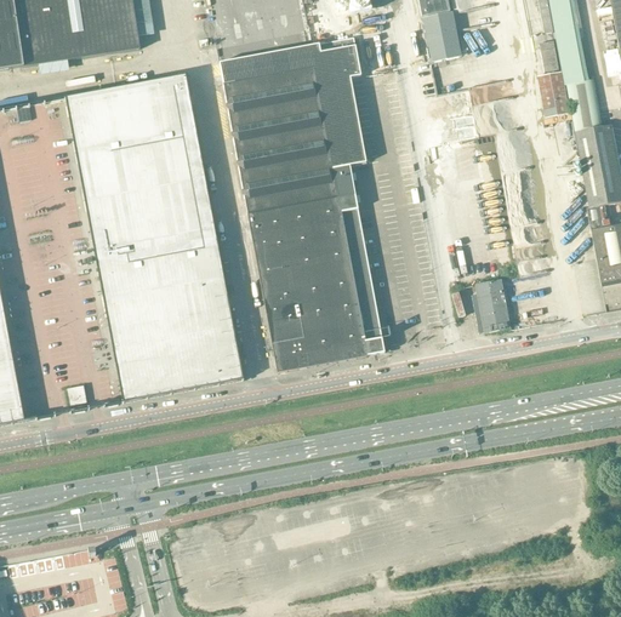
[(0,0),(0,68),(11,67),(26,64),(138,47),(137,35),(135,23),(134,10),(132,0),(0,0)]
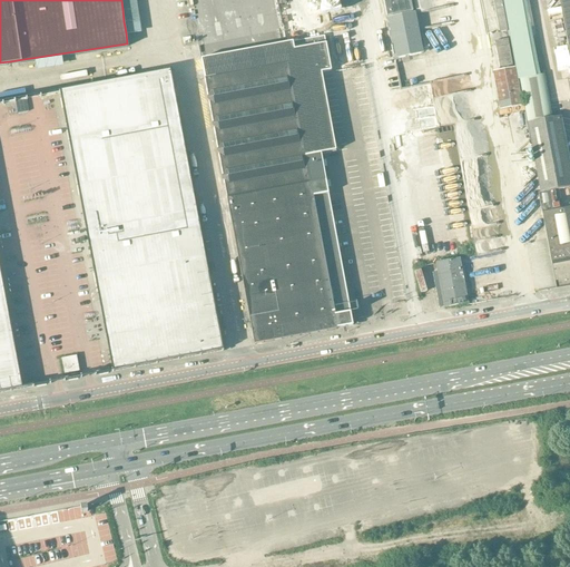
[(383,0),(386,13),(412,8),(411,0),(383,0)]
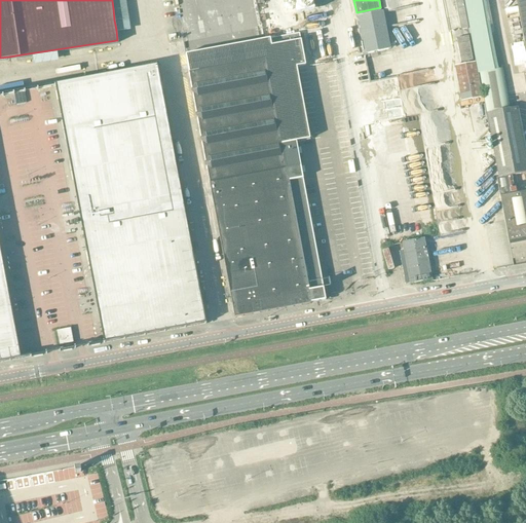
[(460,27),(467,26),(462,0),(455,0),(460,27)]
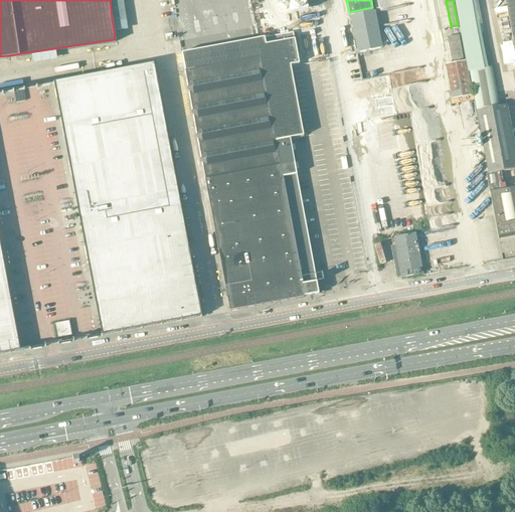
[(455,0),(461,32),(466,58),(467,69),(469,68),(488,171),(486,171),(498,234),(502,258),(514,254),(514,184),(506,186),(504,179),(507,179),(505,168),(514,166),(514,150),(506,103),(498,104),(491,64),(487,65),(484,66),(477,30),(472,0),(455,0)]
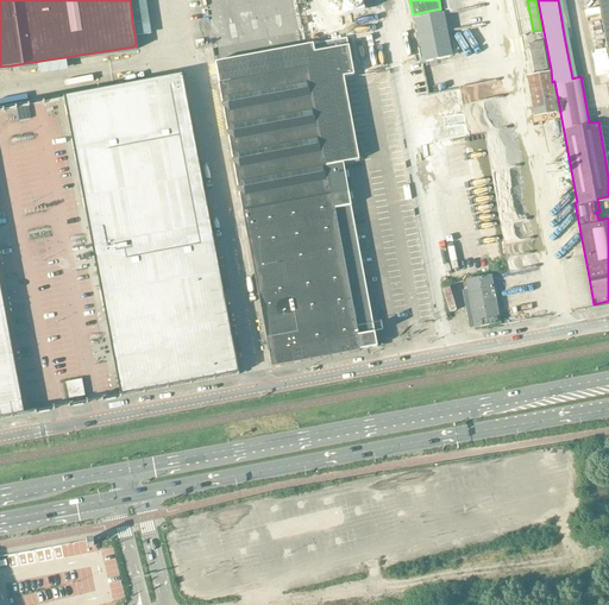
[(598,0),(608,60),(608,0),(598,0)]
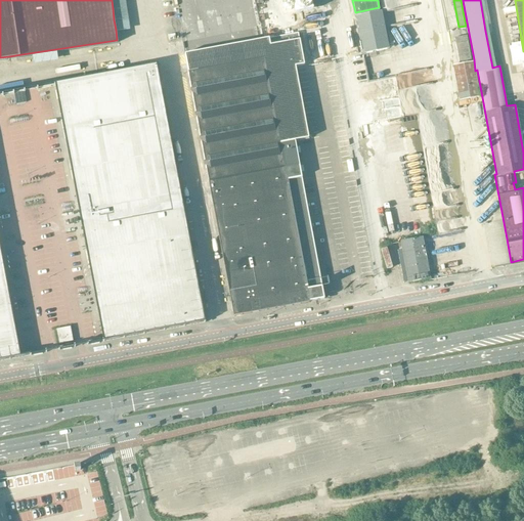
[(388,46),(381,8),(355,13),(359,30),(363,51),(388,46)]
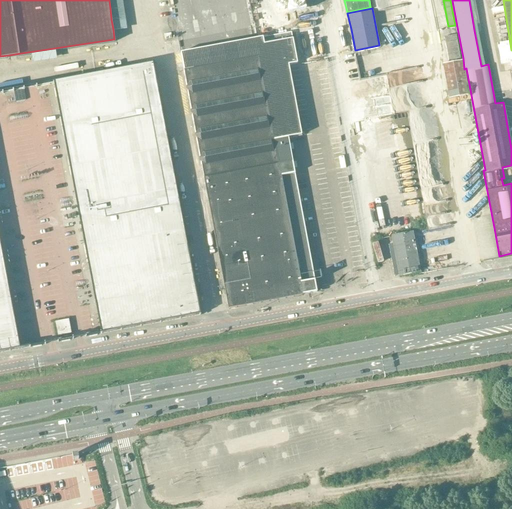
[(257,37),(180,52),(182,60),(204,175),(204,176),(205,179),(206,187),(207,190),(209,202),(210,209),(211,209),(212,214),(211,214),(212,221),(213,221),(214,225),(213,225),(214,233),(215,233),(216,237),(215,237),(217,245),(218,249),(219,256),(220,261),(221,268),(222,268),(222,273),(223,280),(224,280),(225,284),(224,284),(225,292),(226,292),(227,296),(226,296),(226,297),(228,303),(228,307),(302,293),(302,292),(316,290),(315,284),(312,266),(307,242),(288,135),(301,133),(288,64),(297,62),(291,31),(257,37)]
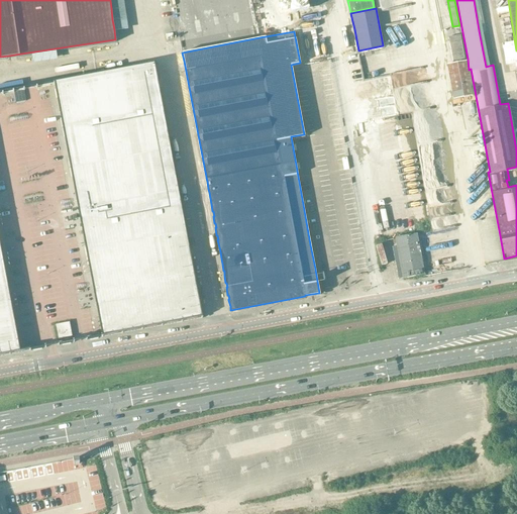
[(448,35),(453,59),(464,57),(460,32),(448,35)]
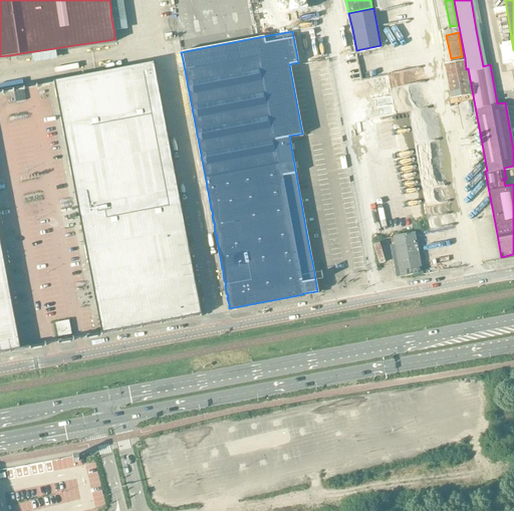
[(465,58),(444,61),(451,96),(471,92),(466,69),(465,58)]
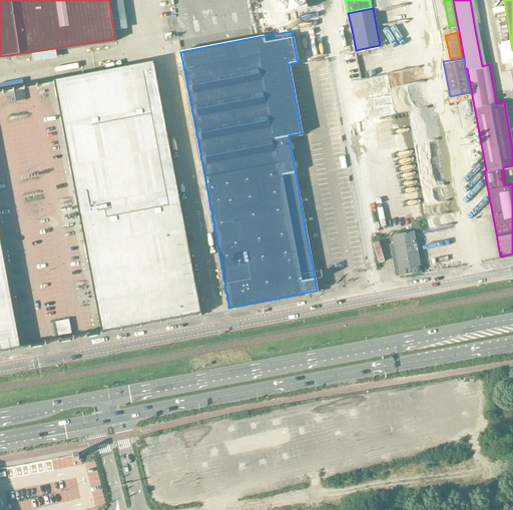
[(129,65),(53,79),(53,81),(77,203),(80,222),(84,244),(184,225),(157,85),(155,77),(152,61),(137,63),(129,65)]
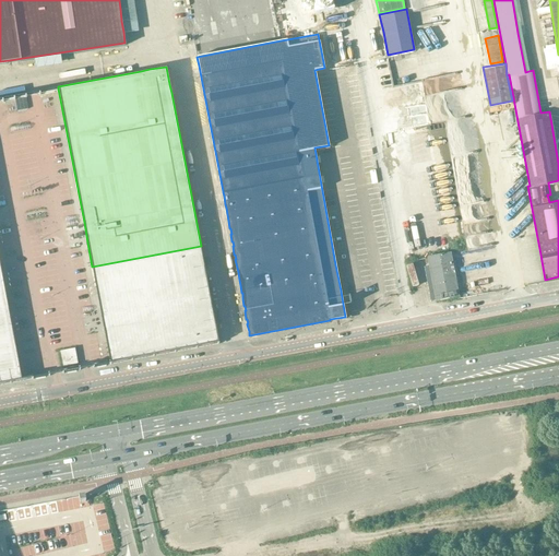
[(452,152),(456,182),(482,179),(478,149),(452,152)]
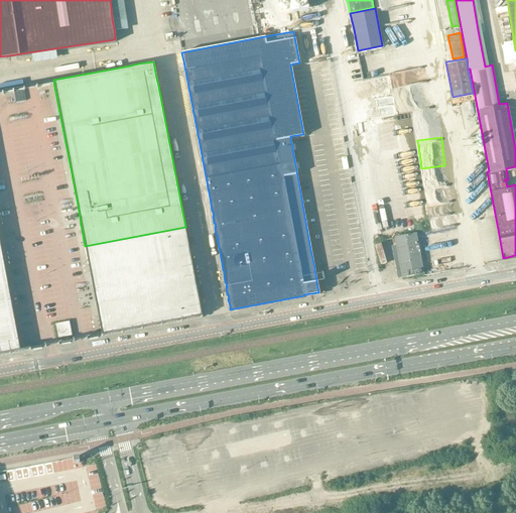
[(425,181),(429,213),(449,210),(448,206),(440,207),(440,204),(447,203),(446,195),(438,196),(437,184),(445,183),(444,175),(434,176),(435,179),(425,181)]
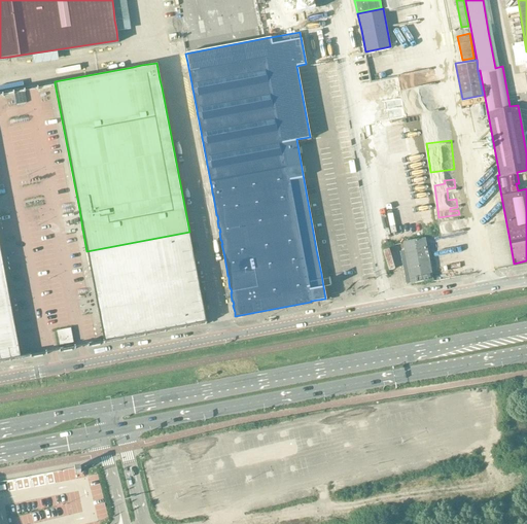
[(403,232),(423,229),(422,219),(402,222),(403,232)]
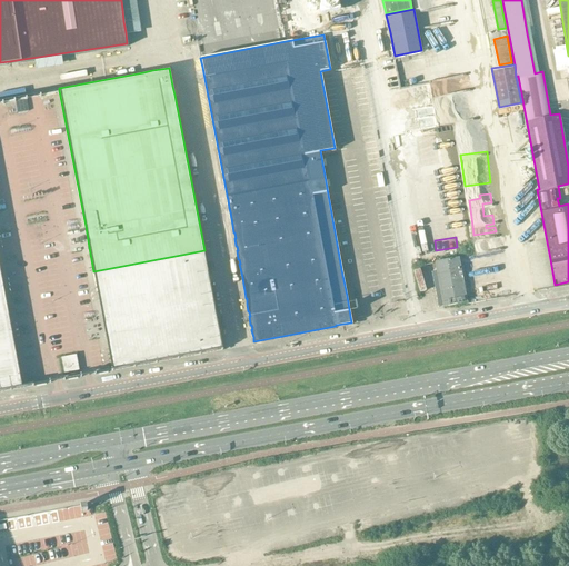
[(205,250),(93,271),(101,314),(106,334),(112,368),(222,347),(209,279),(208,272),(205,250)]
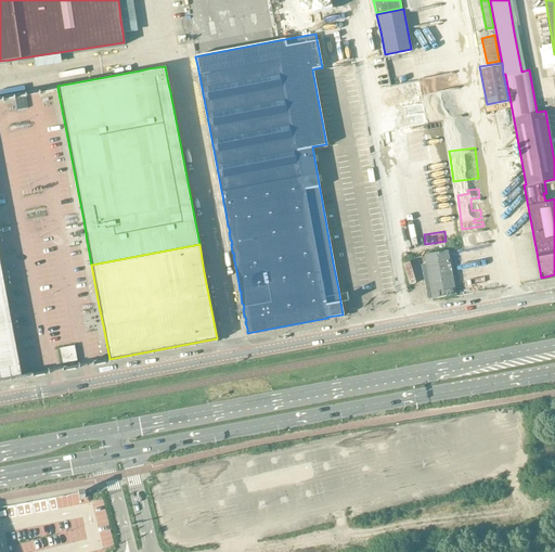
[(447,249),(425,253),(433,296),(455,292),(447,249)]
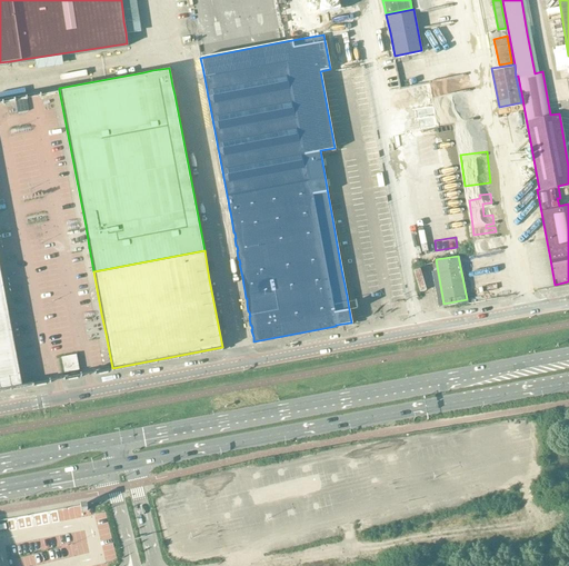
[(0,348),(12,347),(15,346),(13,341),(9,318),(8,308),(6,309),(0,309),(0,348)]
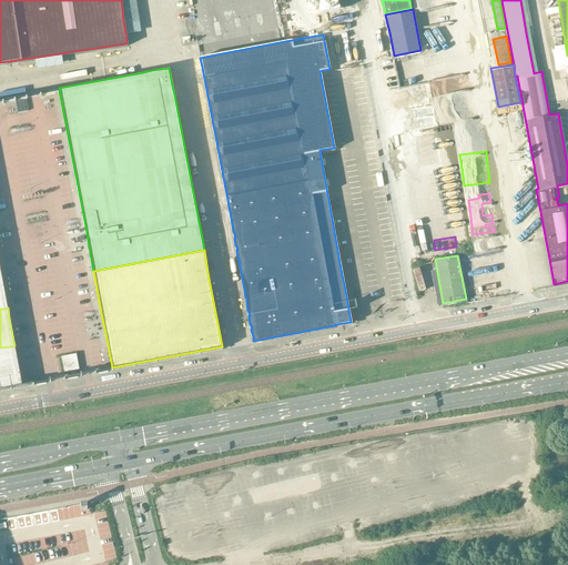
[(18,361),(14,345),(12,346),(0,347),(0,387),(22,384),(18,361)]
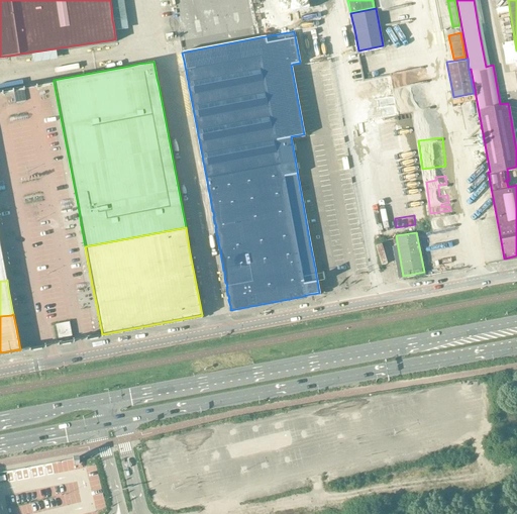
[(55,322),(58,336),(72,334),(72,333),(71,328),(70,325),(69,319),(55,322)]
